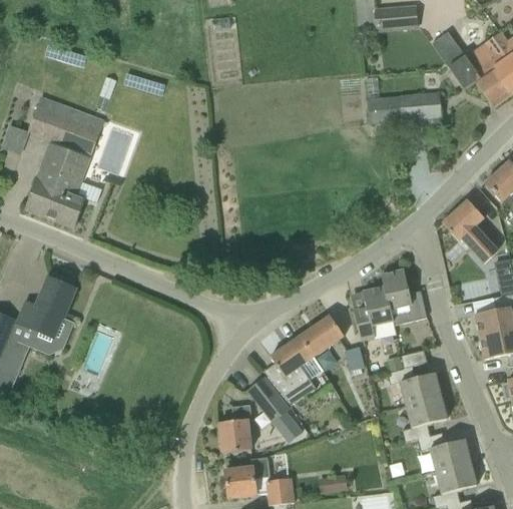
[(386,30),(418,28),(417,5),(377,7),(377,8),(376,8),(375,0),(356,0),(358,34),(386,33),(386,30)]
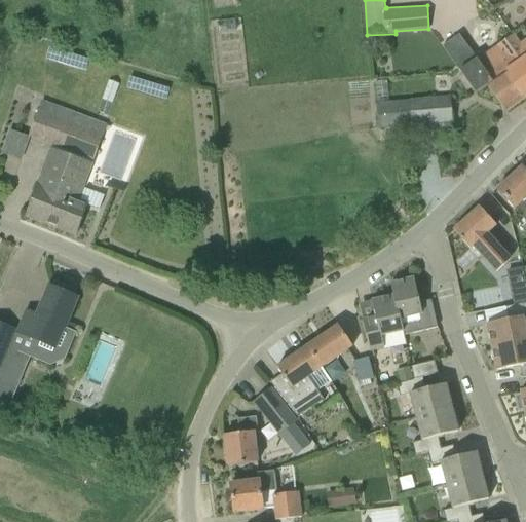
[(503,71),(522,98),(525,95),(525,50),(520,41),(514,32),(496,44),(478,59),(492,79),(503,71)]
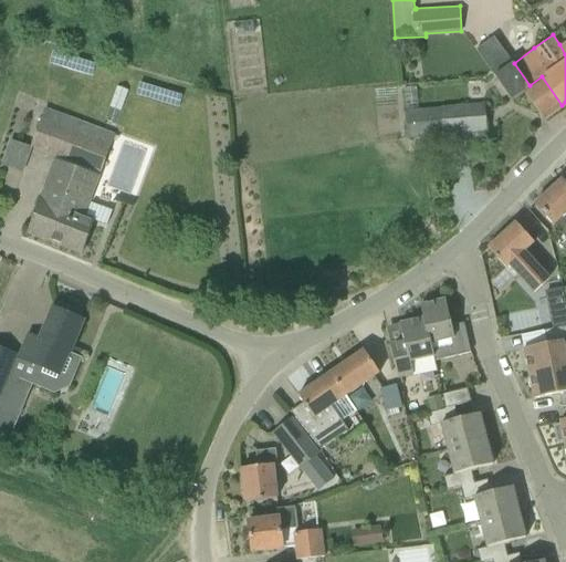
[(513,99),(524,90),(544,118),(562,105),(542,76),(530,85),(514,63),(493,35),(477,48),(495,73),(495,74),(513,99)]
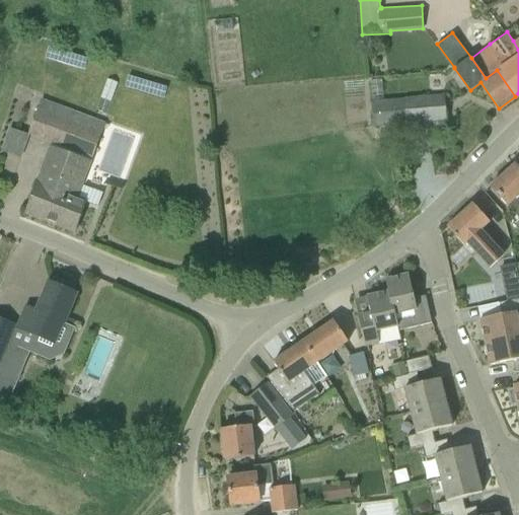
[(370,77),(372,103),(374,124),(447,118),(445,92),(383,98),(381,76),(370,77)]
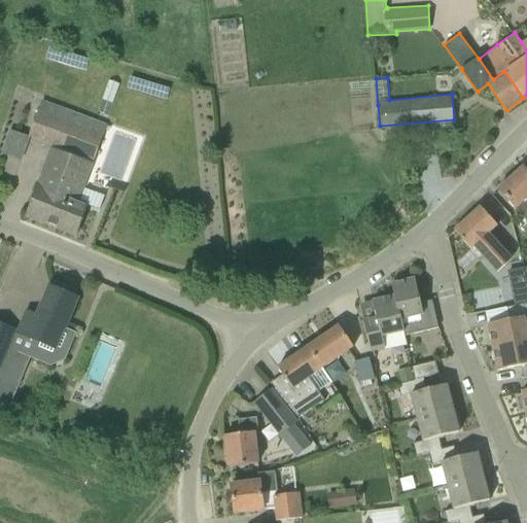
[(40,106),(30,134),(53,142),(93,158),(103,130),(40,106)]
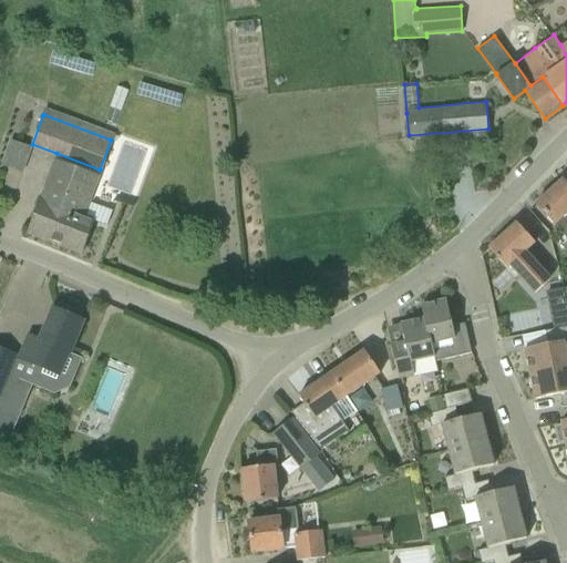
[(55,157),(29,231),(82,252),(95,218),(86,215),(83,214),(99,174),(55,157)]
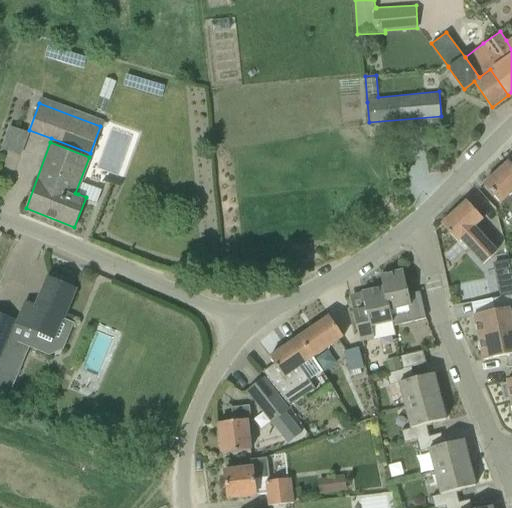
[(511,163),(509,160),(484,183),(501,202),(502,201),(511,211),(511,163)]
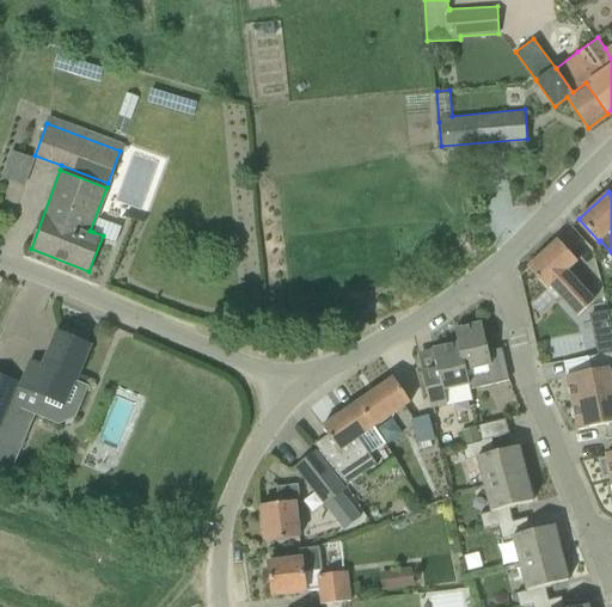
[(93,232),(103,235),(115,240),(121,225),(98,216),(93,232)]
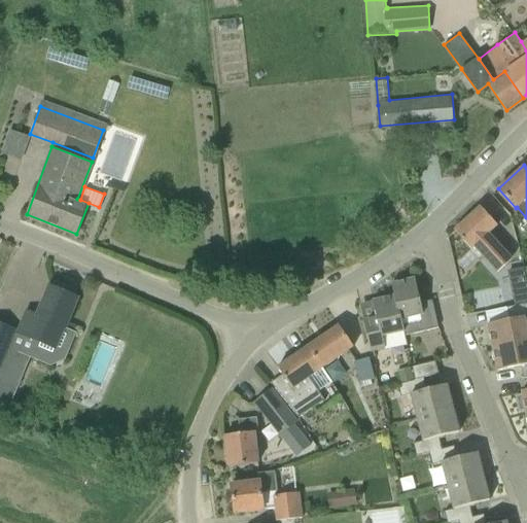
[(510,255),(488,232),(497,223),(480,205),(454,229),(471,247),(473,245),(495,269),(510,255)]
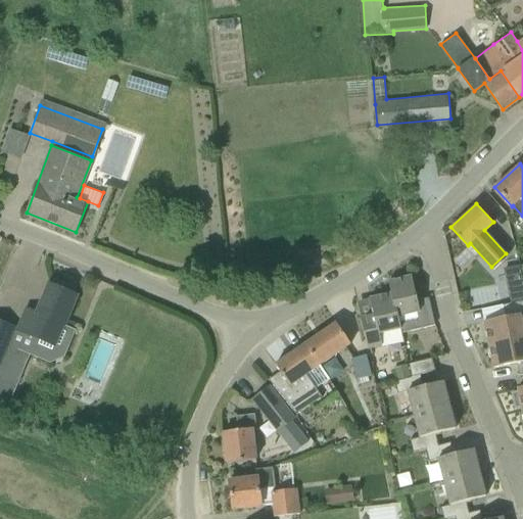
[(512,298),(522,296),(522,264),(508,267),(512,298)]
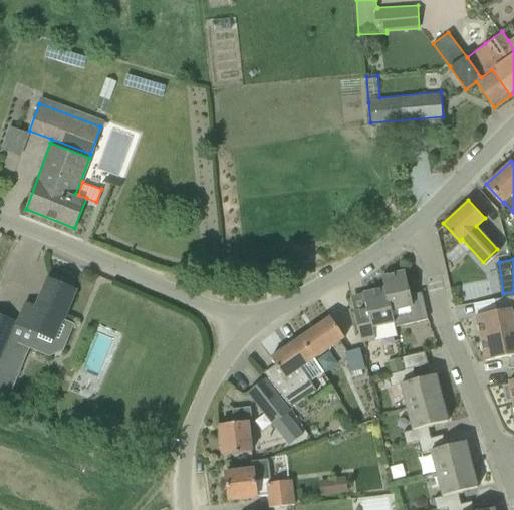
[(483,263),(490,291),(502,288),(495,260),(483,263)]
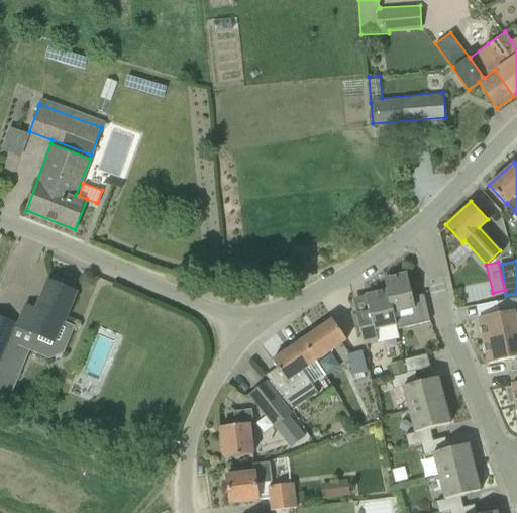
[(384,276),(387,288),(396,327),(430,319),(424,293),(412,295),(407,271),(384,276)]
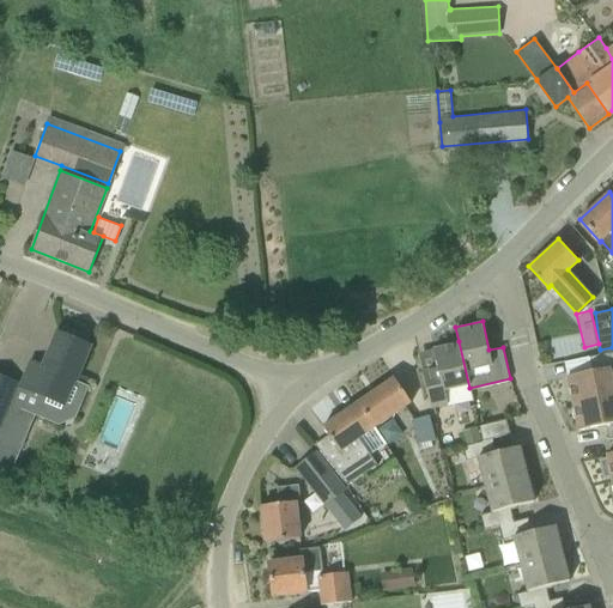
[(32,360),(23,384),(22,385),(29,388),(65,403),(90,344),(59,330),(44,365),(32,360)]
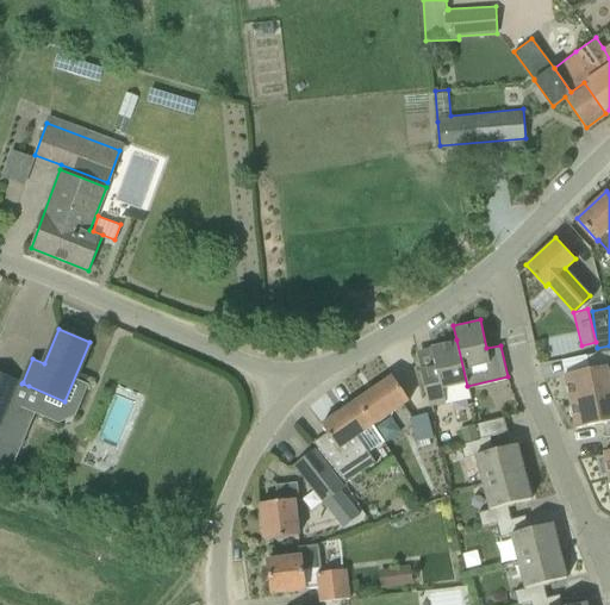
[(467,386),(456,340),(431,345),(437,370),(427,373),(433,403),(470,394),(467,386)]
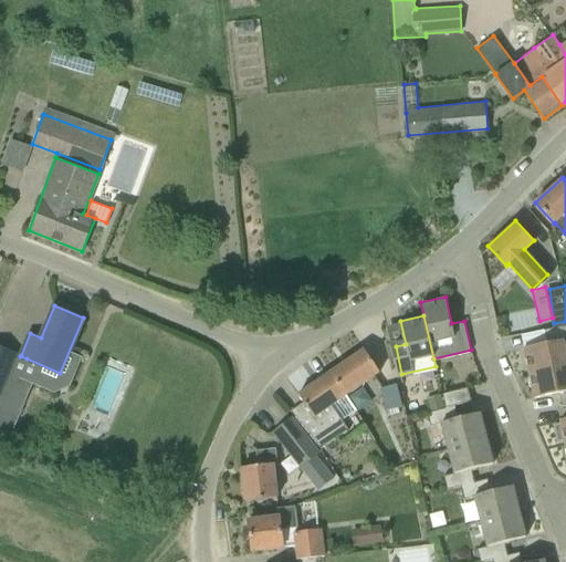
[(565,323),(543,329),(545,342),(524,346),(528,371),(565,362),(565,340),(564,341),(563,339),(565,337),(565,323)]
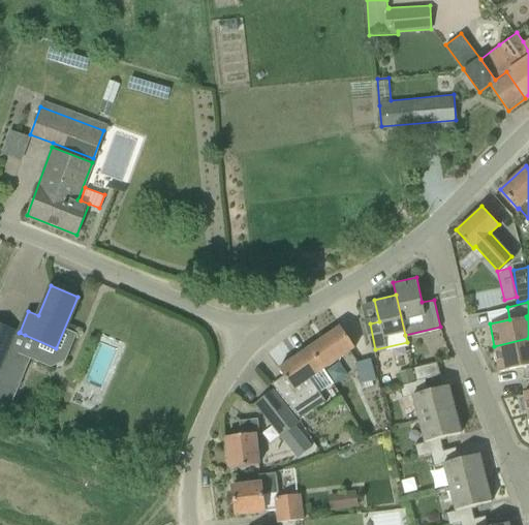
[(11,329),(0,322),(0,410),(6,413),(30,356),(19,350),(25,335),(19,333),(20,332),(11,329)]
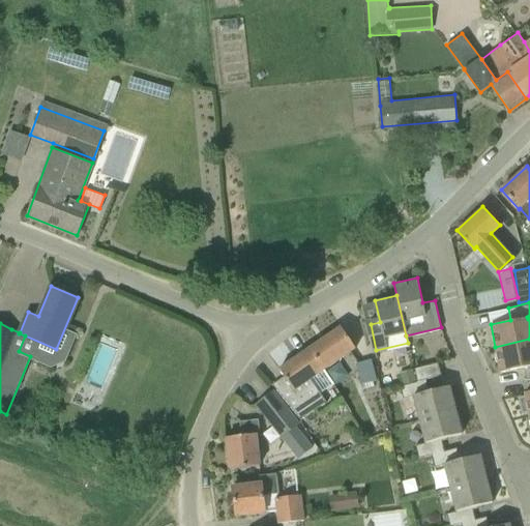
[(355,347),(341,325),(310,347),(323,369),(355,347)]
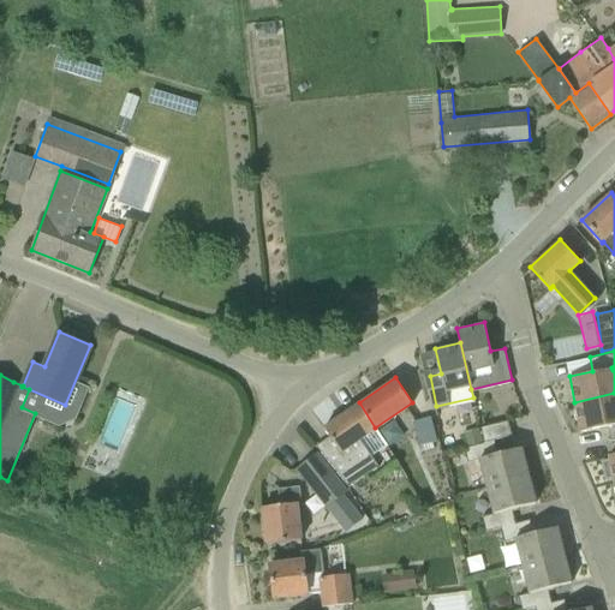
[(614,393),(574,402),(580,430),(607,424),(610,438),(614,437),(614,393)]
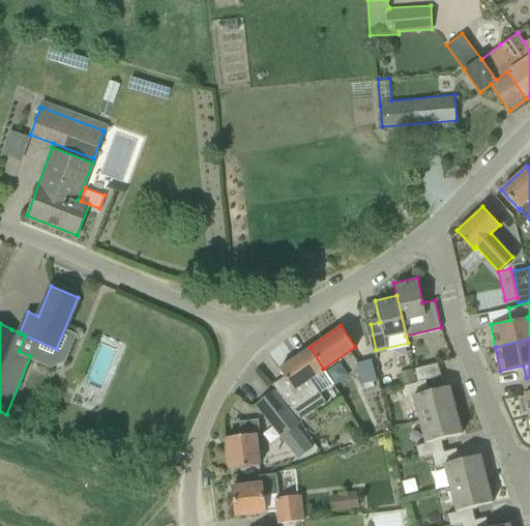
[(332,382),(323,369),(310,347),(280,368),(284,375),(272,382),(299,417),(326,400),(320,391),(332,382)]
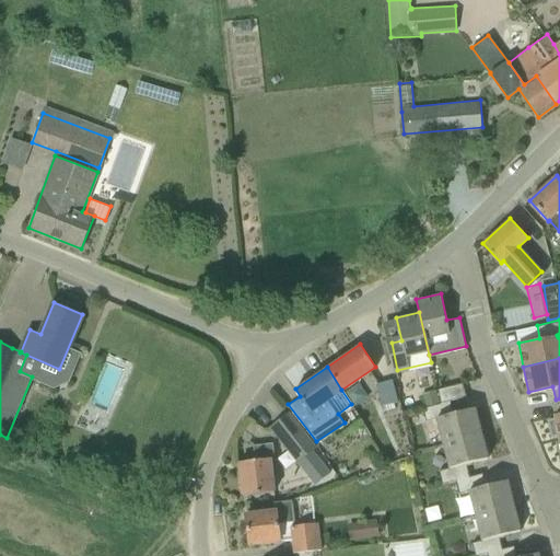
[(380,381),(384,402),(394,400),(400,398),(396,378),(380,381)]
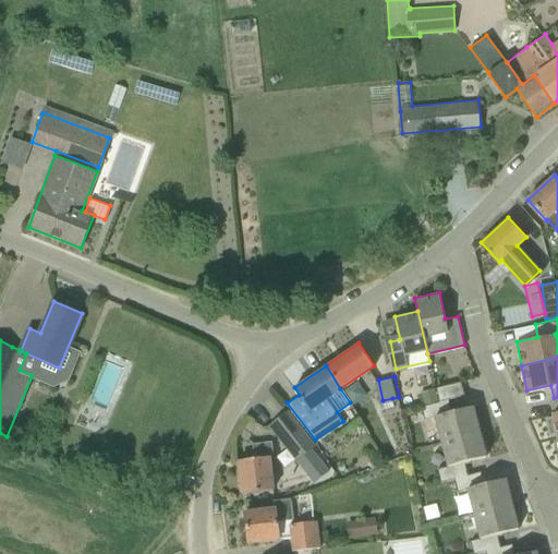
[(439,400),(448,397),(463,394),(460,381),(436,386),(439,400)]
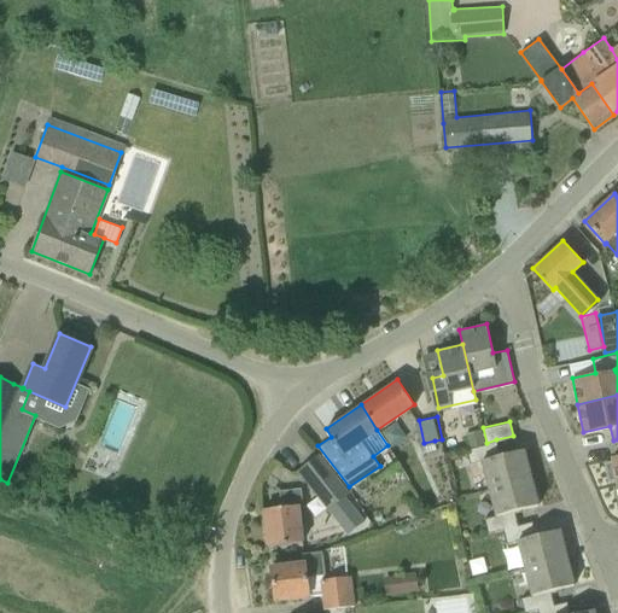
[(481,428),(466,432),(468,445),(484,442),(481,428)]
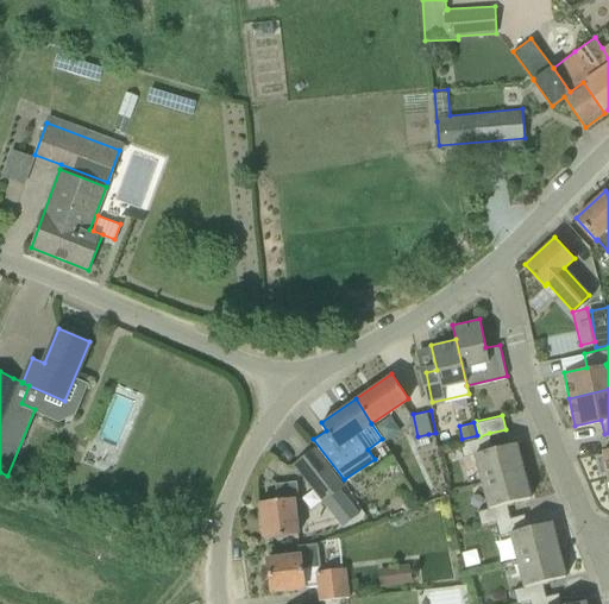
[(489,433),(479,436),(475,438),(459,441),(463,455),(473,453),(481,480),(523,469),(516,442),(494,448),(489,433)]
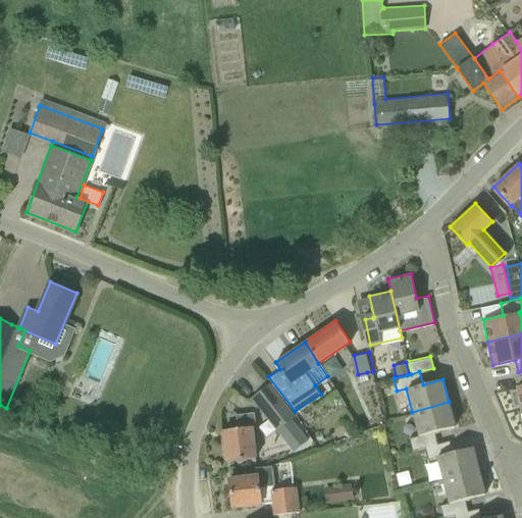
[(293,417),(267,384),(252,396),(277,429),(293,417)]
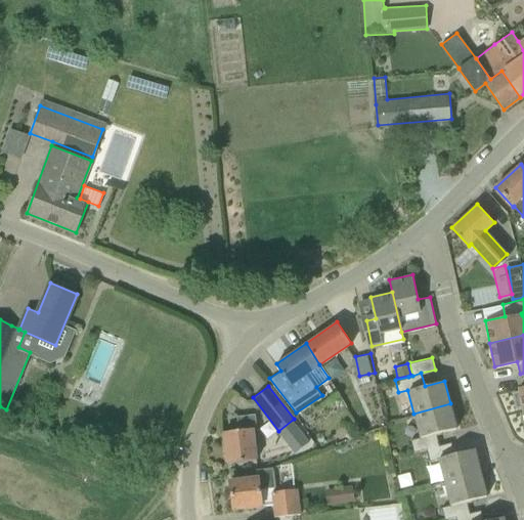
[(456,427),(450,403),(413,414),(420,437),(410,439),(413,451),(427,448),(427,447),(440,444),(437,432),(456,427)]
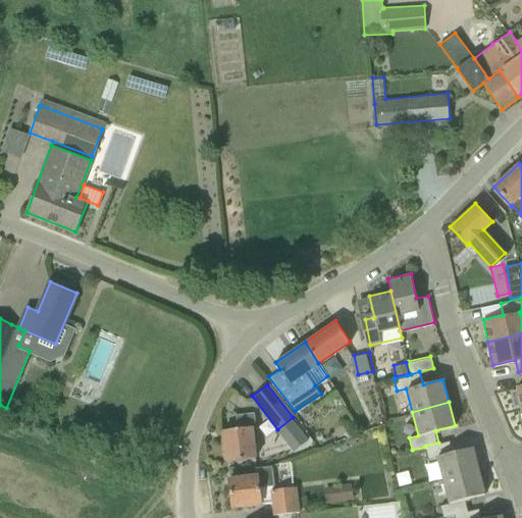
[(238,427),(222,429),(226,460),(256,456),(253,426),(256,425),(254,411),(237,414),(238,427)]
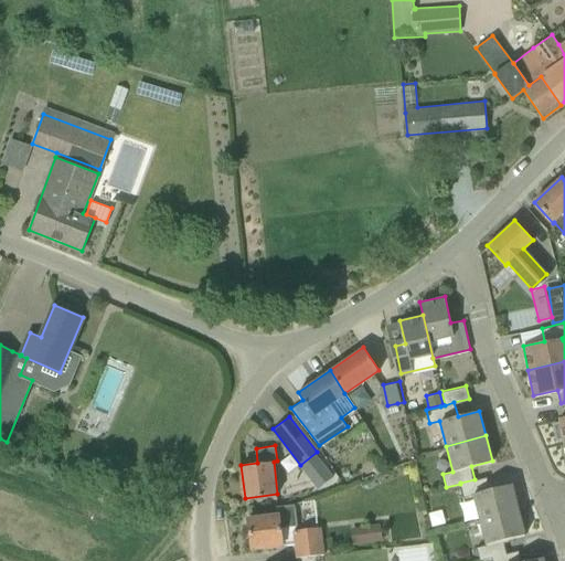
[(332,476),(327,469),(312,480),(318,487),(332,476)]
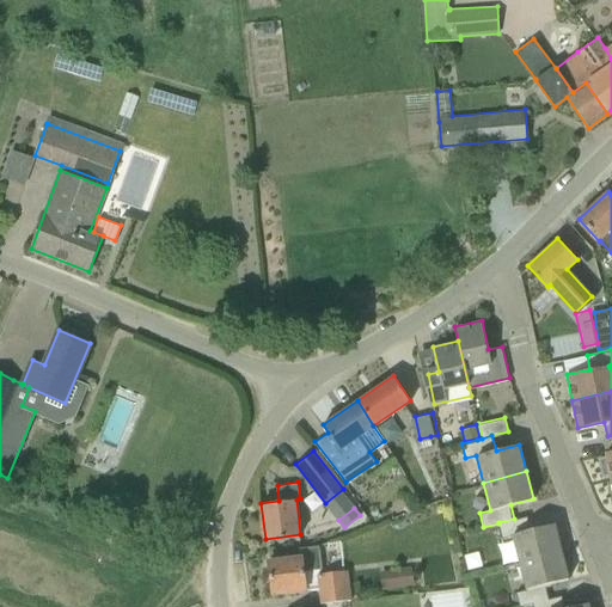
[(518,562),(561,551),(555,523),(531,529),(527,515),(514,519),(499,522),(499,523),(502,537),(512,534),(518,562)]
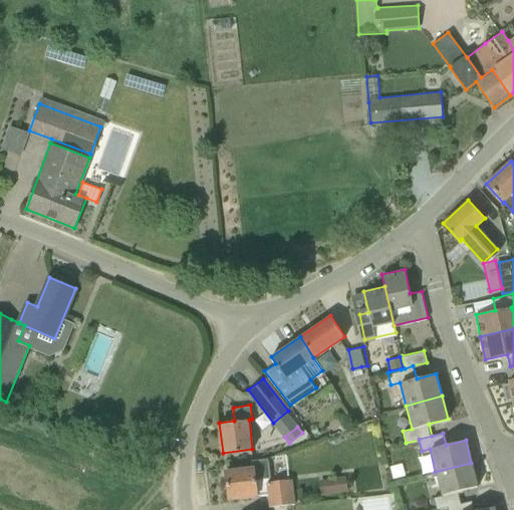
[(269,505),(295,502),(292,477),(270,480),(267,458),(252,460),(253,467),(225,470),(229,498),(267,494),(269,505)]
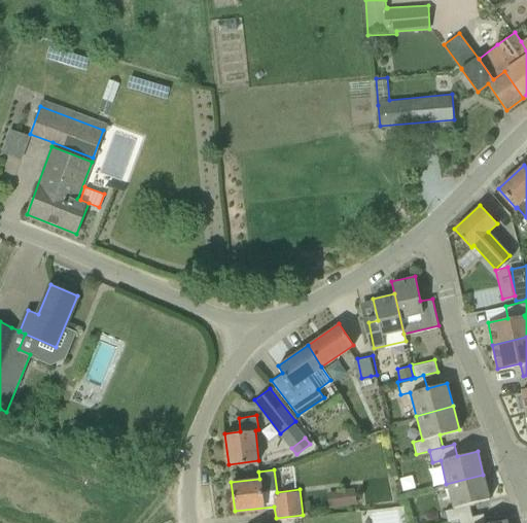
[(489,497),(483,475),(446,484),(452,508),(445,510),(448,522),(458,519),(458,518),(472,515),(469,502),(489,497)]
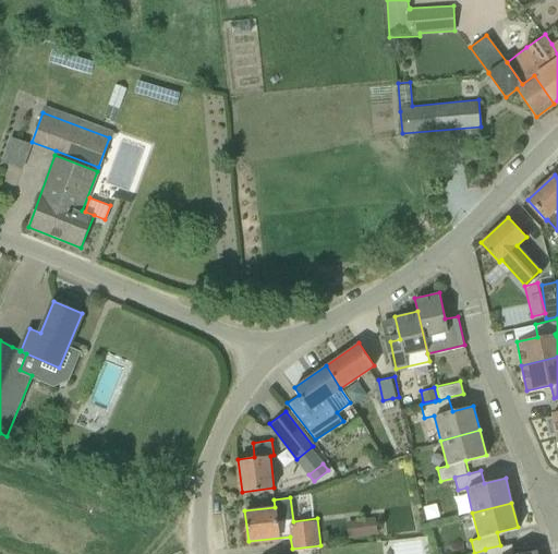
[(375,516),(347,520),(349,537),(377,532),(375,516)]
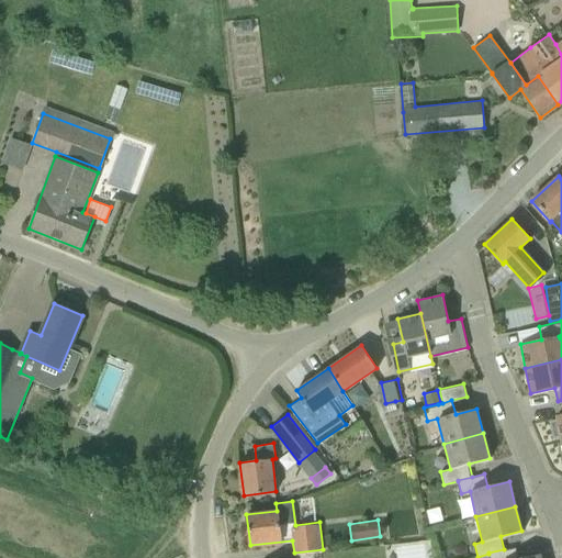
[(489,553),(489,554),(490,557),(541,557),(540,554),(525,557),(518,557),(516,546),(504,549),(489,553)]
